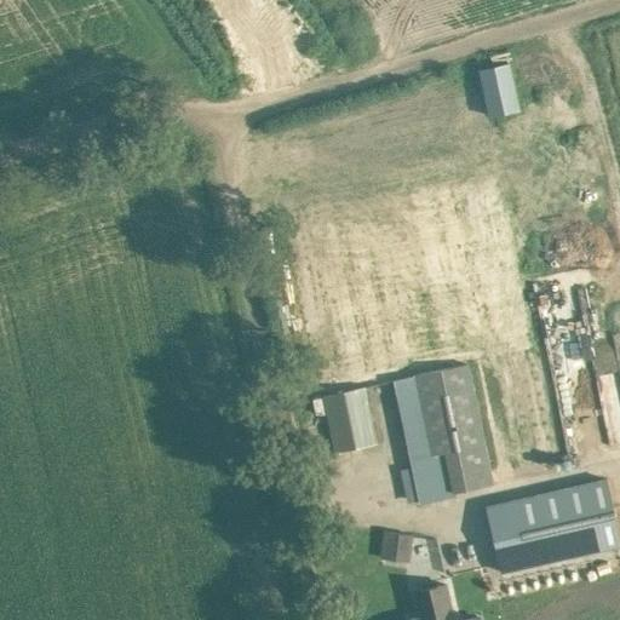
[(509,62),(488,65),(498,114),(520,109),(509,62)]
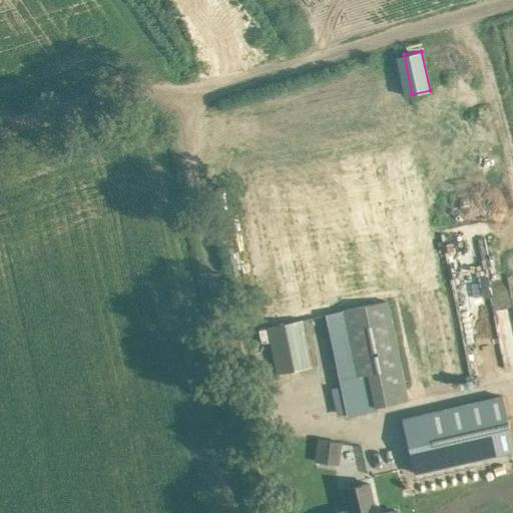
[(405,287),(422,283),(384,102),(368,105),(405,287)]
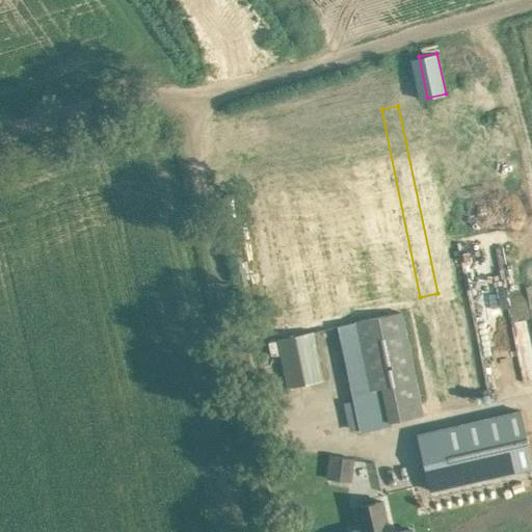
[(399,301),(418,297),(379,110),(361,114),(399,301)]
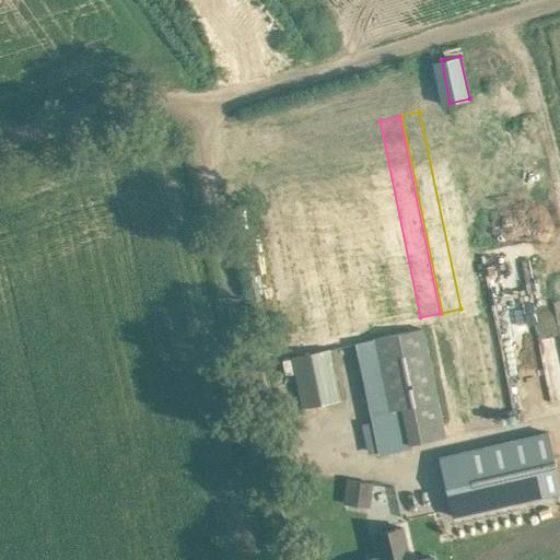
[(357,125),(398,322),(418,317),(376,120),(357,125)]
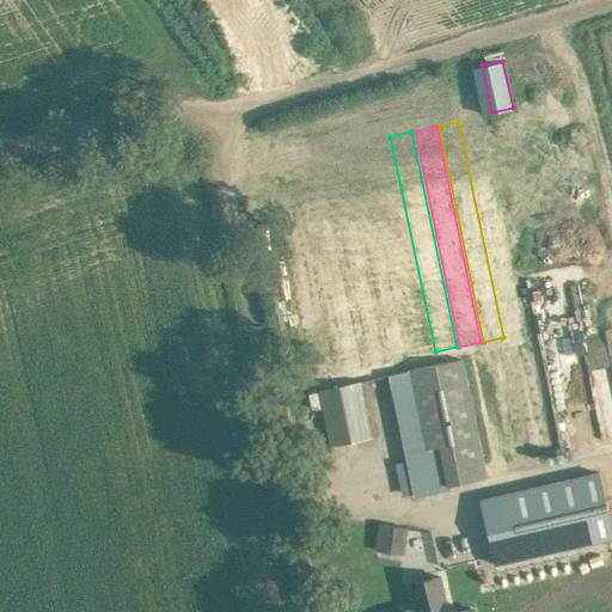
[(432,353),(387,139),(367,142),(411,356),(432,353)]
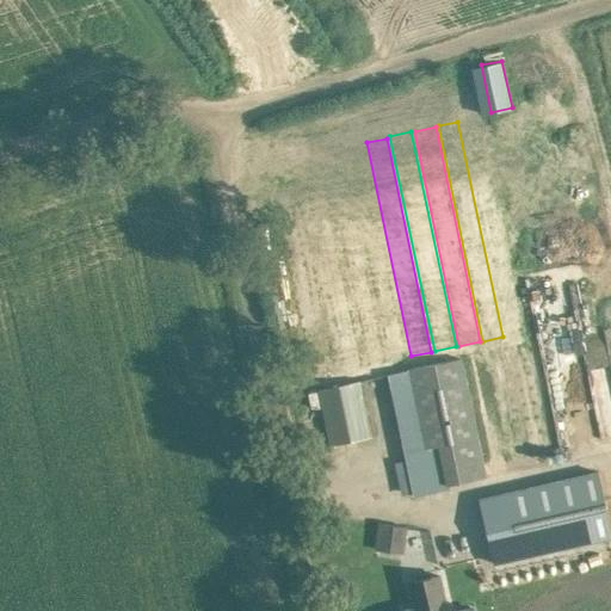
[(366,365),(387,362),(341,149),(322,153),(366,365)]
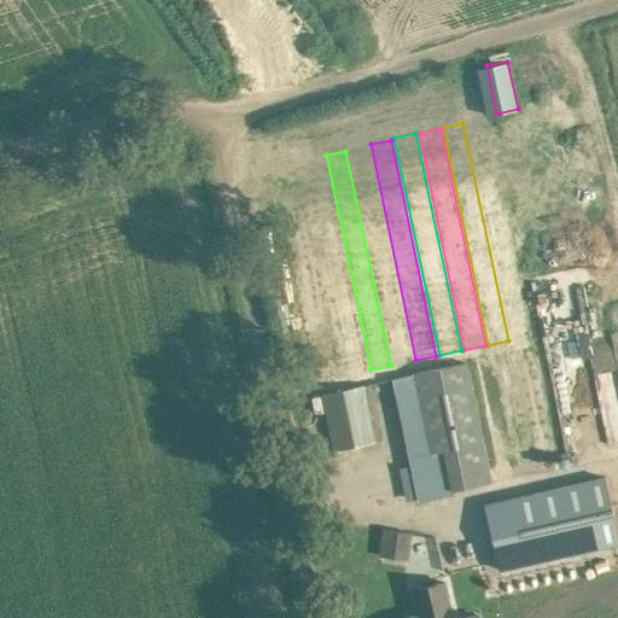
[(302,159),(347,374),(369,371),(324,155),(302,159)]
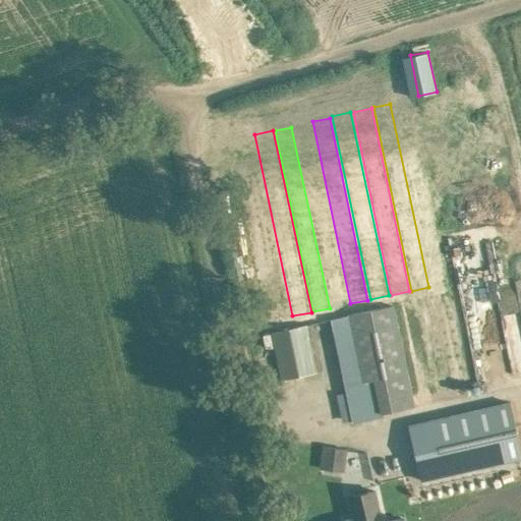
[(454,245),(474,373),(486,371),(487,373),(510,370),(489,239),(454,245)]
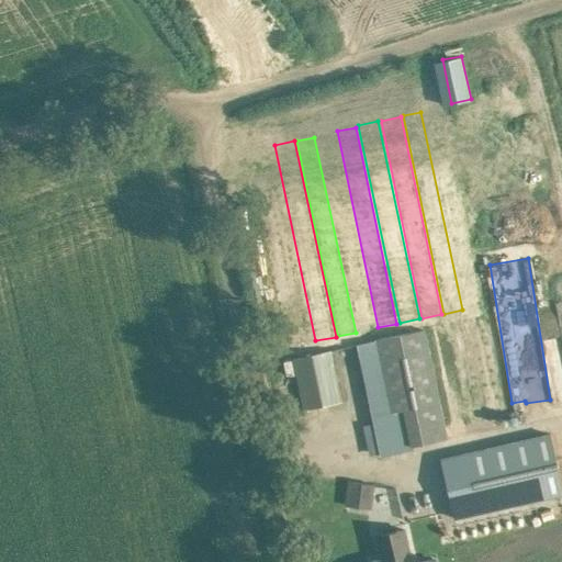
[(465,321),(486,419),(504,415),(484,317),(465,321)]
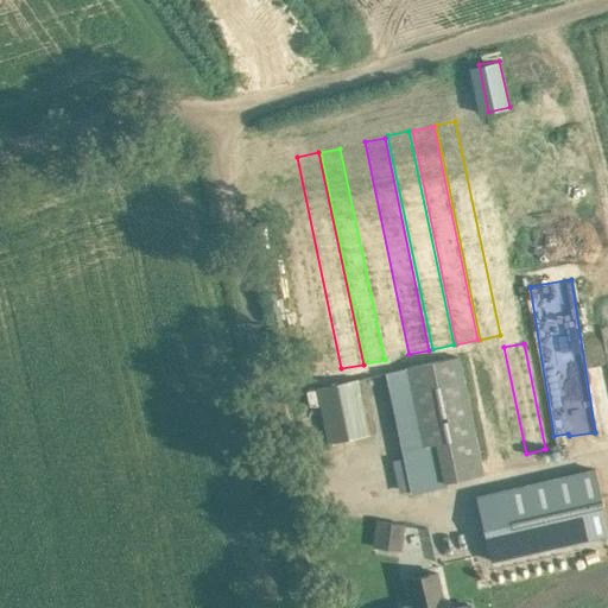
[(504,457),(524,454),(502,348),(482,352),(504,457)]
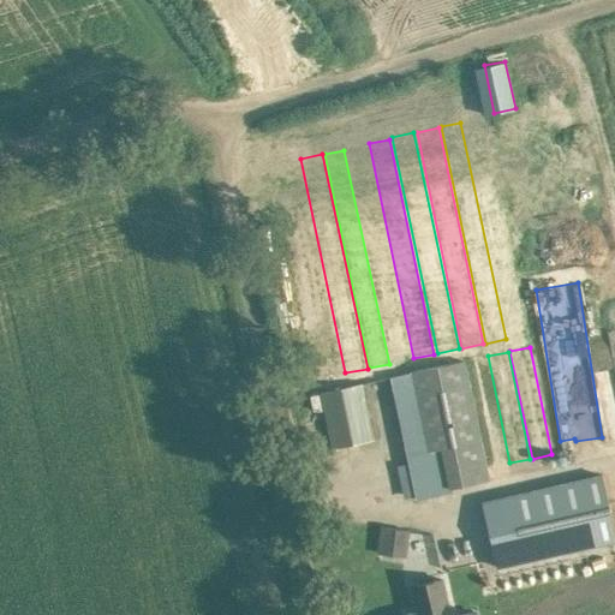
[(408,372),(389,376),(405,458),(415,500),(453,493),(452,487),(487,481),(463,362),(408,372)]
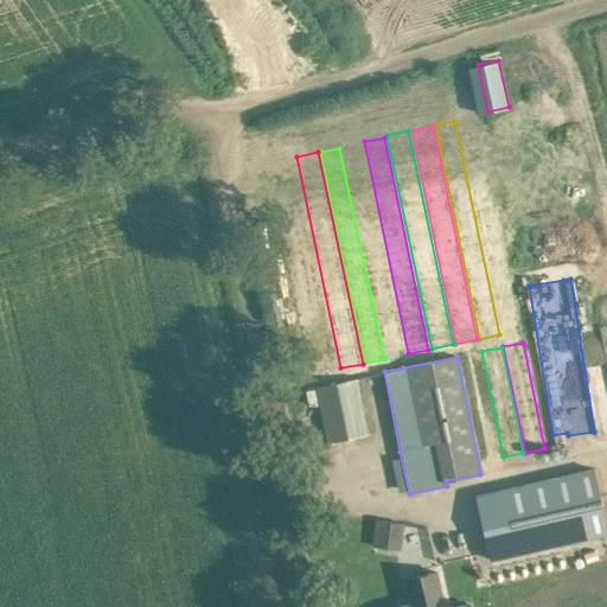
[(326,442),(369,433),(357,377),(314,387),(315,388),(318,403),(326,442)]
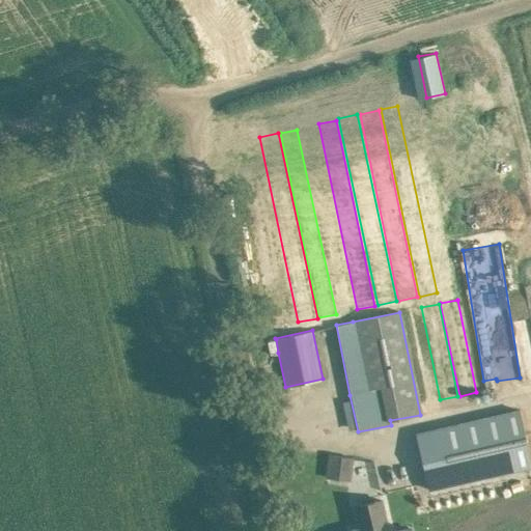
[(276,339),(268,341),(271,355),(278,353),(276,339)]
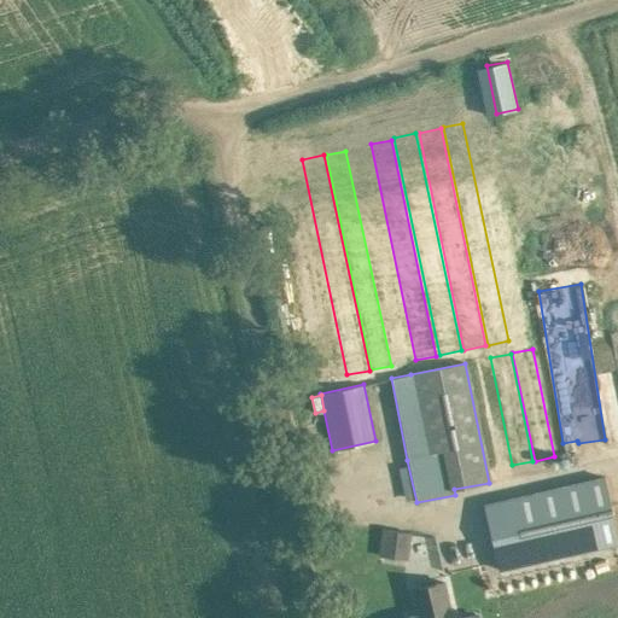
[(617,541),(617,537),(604,477),(485,505),(500,569),(617,541)]
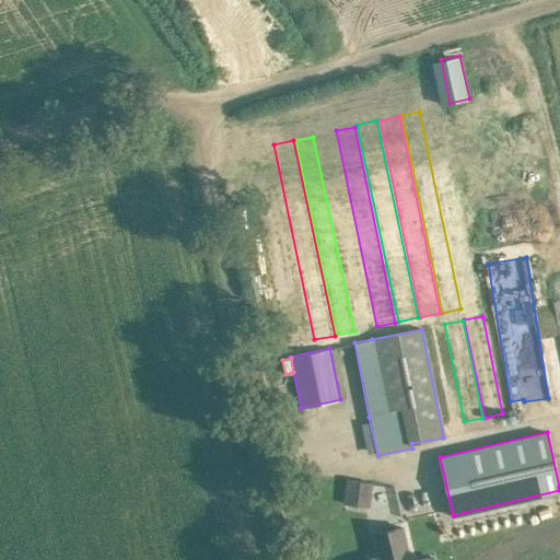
[(370,508),(373,482),(346,478),(342,503),(370,508)]
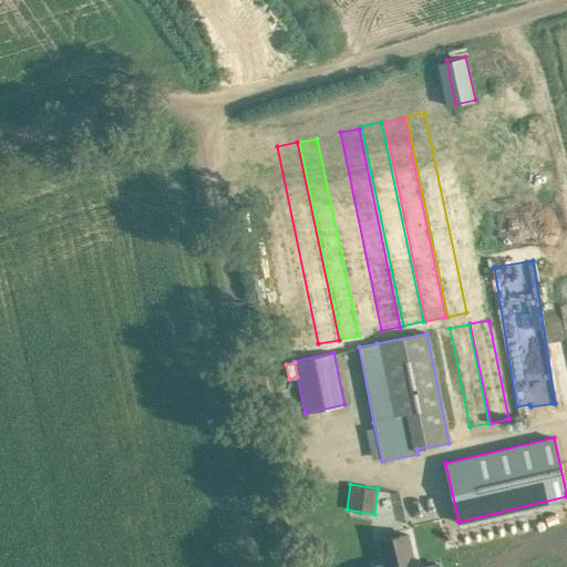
[(383,563),(371,566),(370,566),(437,566),(436,559),(415,565),(413,556),(412,556),(406,534),(399,535),(378,540),(383,563)]
